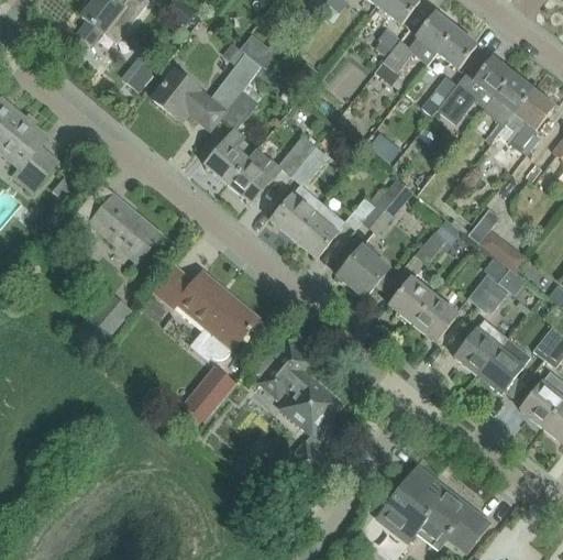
[(101,31),(103,32),(117,43),(150,0),(94,0),(81,15),(88,20),(78,32),(92,43),(101,31)]
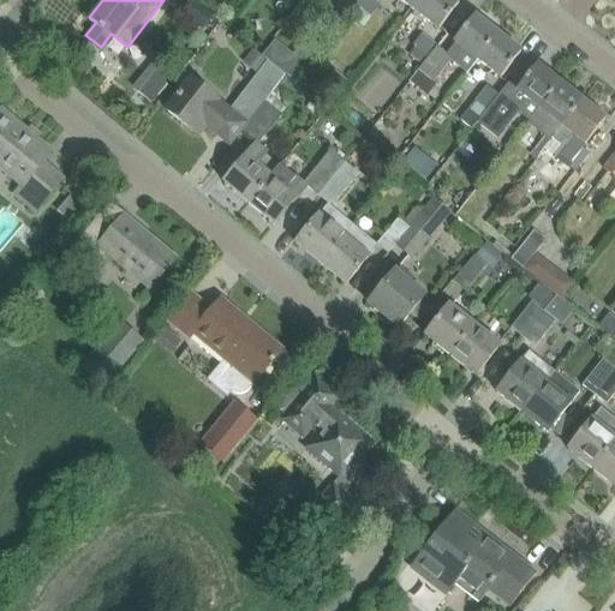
[(186,0),(180,7),(203,25),(214,12),(197,0),(186,0)]
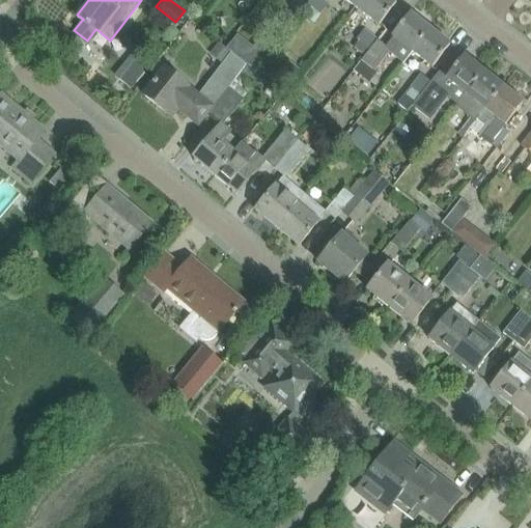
[(308,0),(307,1),(320,11),(328,2),(325,0),(308,0)]
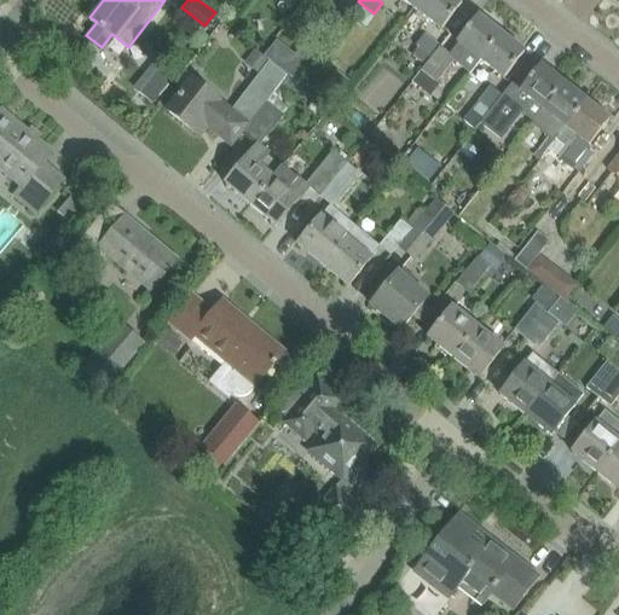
[(441,27),(447,19),(462,0),(416,0),(414,4),(441,27)]
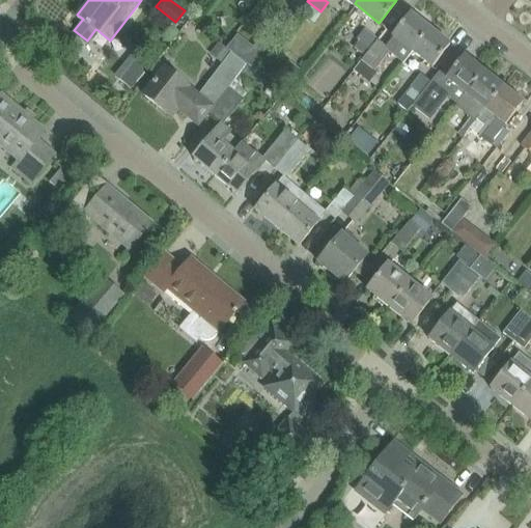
[(378,37),(365,54),(362,57),(354,67),(369,81),(378,71),(374,67),(389,50),(402,60),(412,49),(429,26),(410,10),(392,33),(393,34),(386,44),(378,37)]
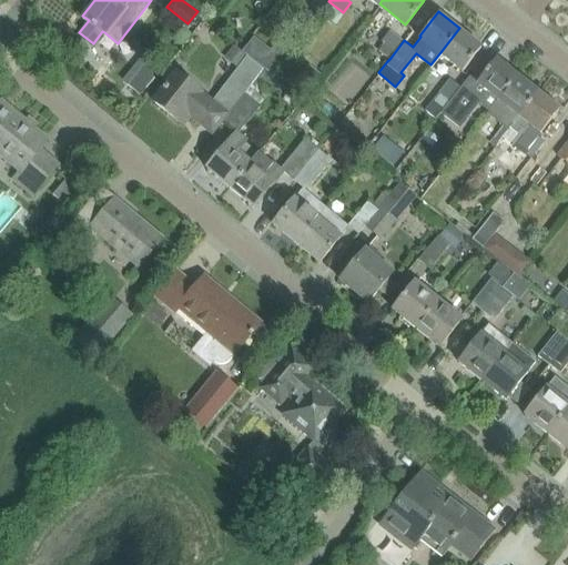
[(391,58),(404,40),(388,28),(381,39),(383,41),(378,48),(391,58)]
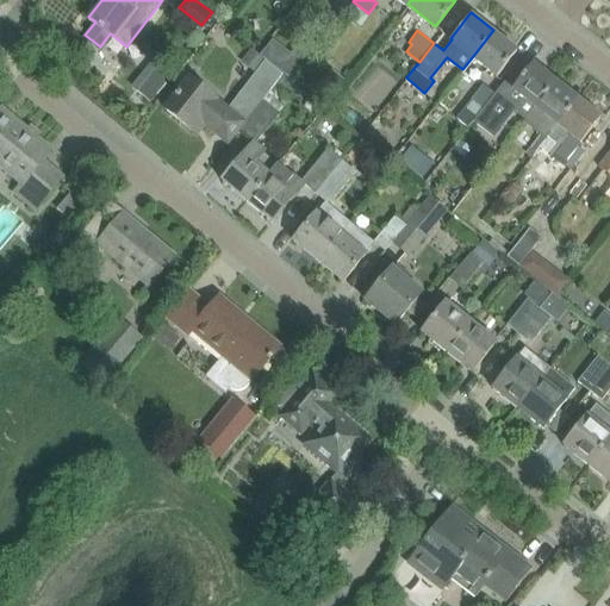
[(493,30),(473,56),(497,74),(517,49),(493,30)]
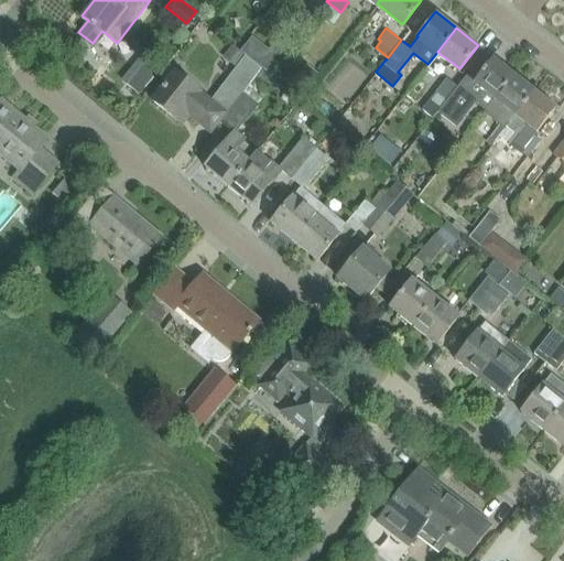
[(243,52),(232,43),(223,55),(235,64),(243,52)]
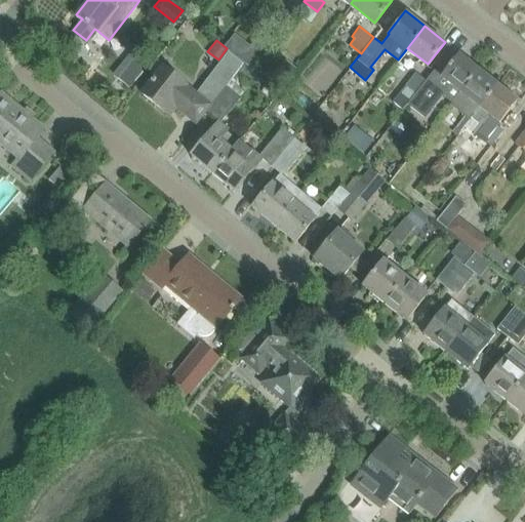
[(276,49),(260,69),(281,85),(296,66),(276,49)]
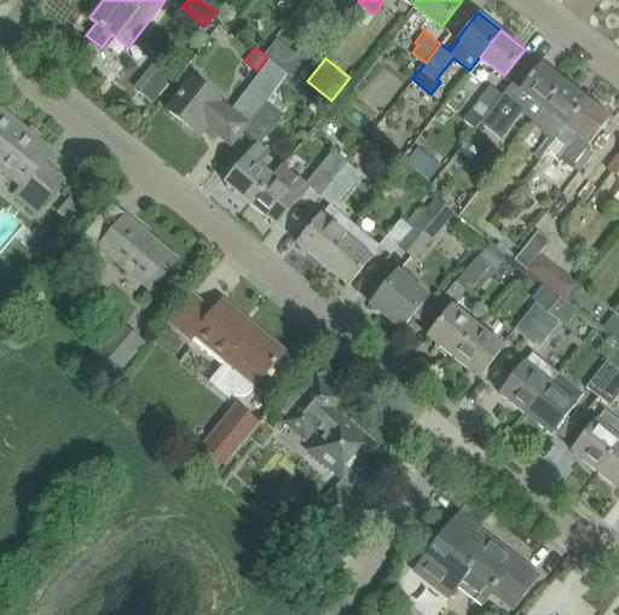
[(231,143),(249,120),(250,121),(271,93),(285,73),(268,59),(232,106),(192,75),(167,108),(196,131),(203,121),(231,143)]
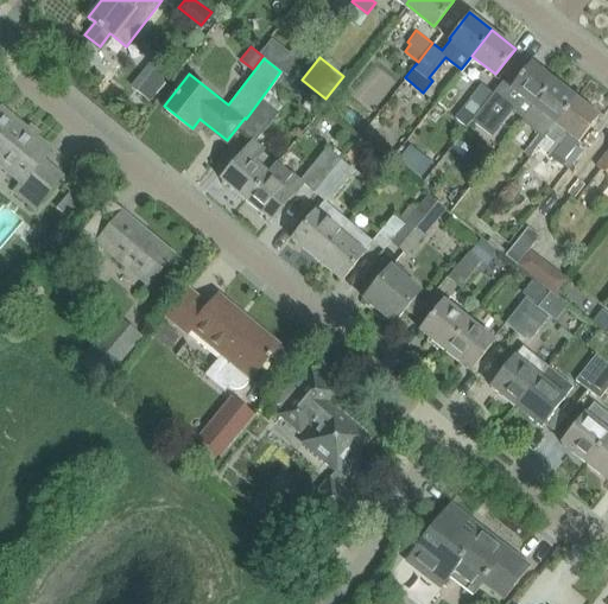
[(138,61),(124,81),(134,89),(150,69),(138,61)]
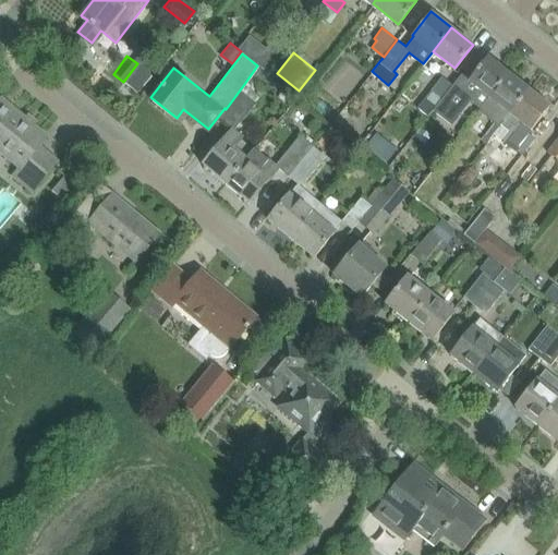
[(441,98),(433,109),(439,115),(446,106),(458,115),(463,108),(470,99),(478,107),(508,72),(487,56),(473,73),(469,79),(461,73),(452,84),(441,98)]
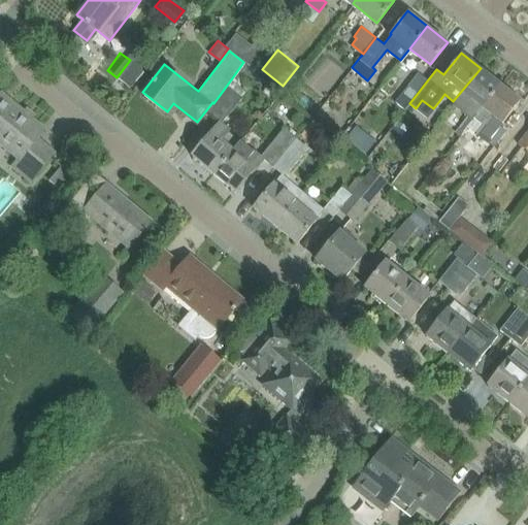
[(459,134),(472,118),(482,105),(500,84),(481,68),(453,101),(452,102),(467,115),(455,130),(459,134)]
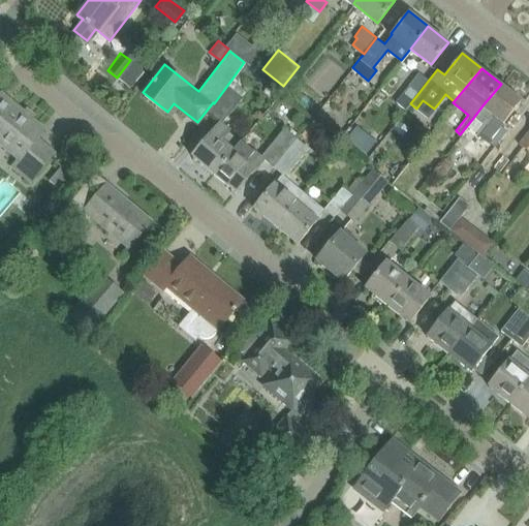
[(418,71),(408,85),(418,93),(429,80),(418,71)]
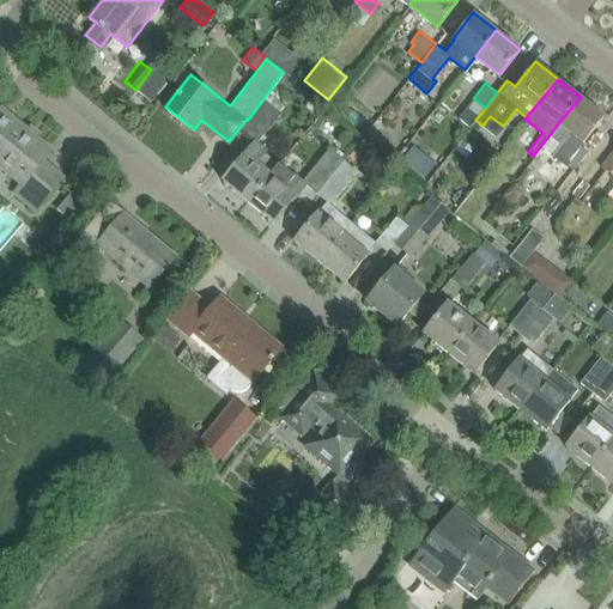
[(255,140),(246,152),(223,178),(248,200),(278,163),(265,152),(268,148),(258,140),(281,111),(280,110),(285,104),(268,92),(248,120),(241,128),(255,140)]
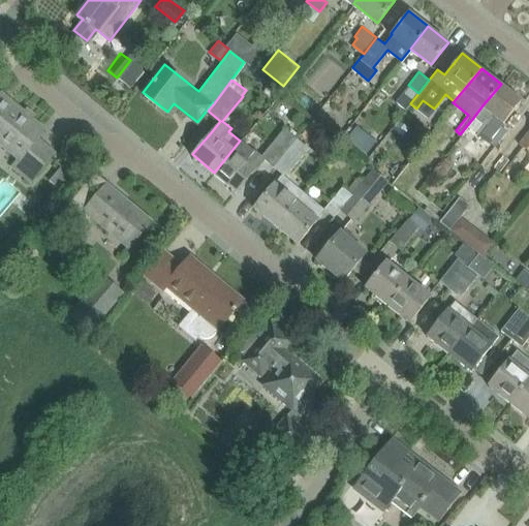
[(489,141),(508,116),(521,99),(501,84),(483,105),(490,112),(481,122),(484,123),(477,132),(475,130),(463,146),(480,160),(493,145),(489,141)]
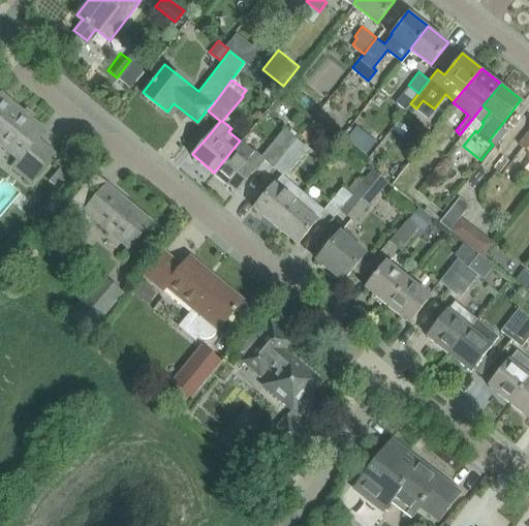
[(31,179),(40,166),(54,151),(36,136),(44,127),(1,92),(0,93),(0,142),(17,156),(11,162),(31,179)]
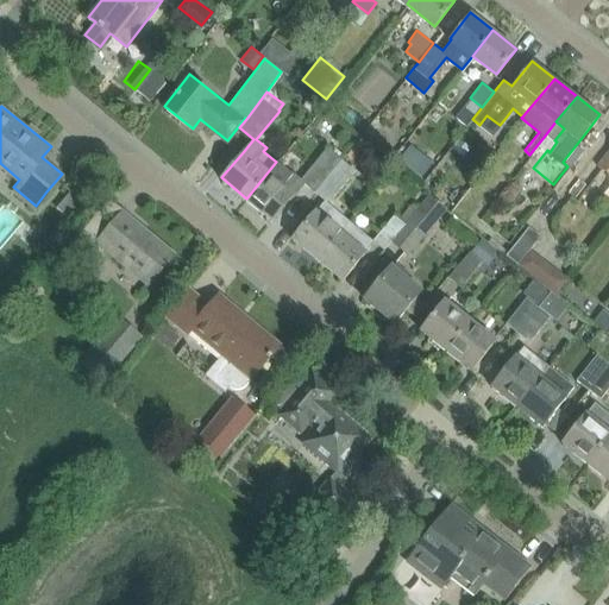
[(460,137),(453,145),(464,153),(471,145),(460,137)]
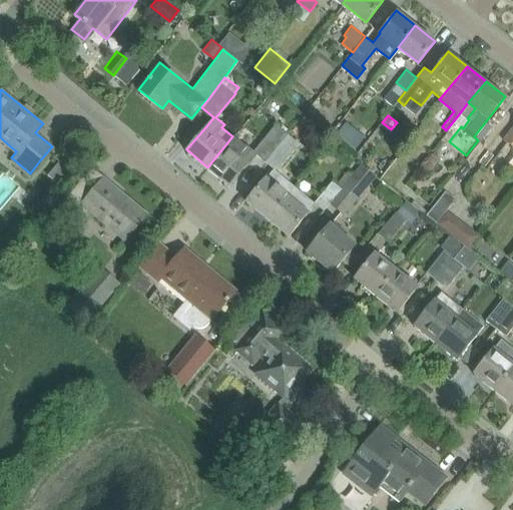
[(244,146),(232,136),(207,167),(228,185),(255,152),(265,159),(283,138),(282,137),(286,132),(276,123),(253,149),(246,143),(244,146)]
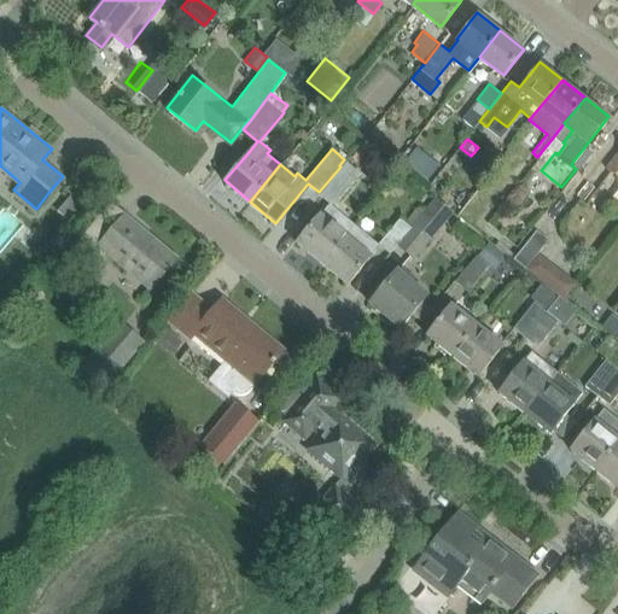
[(617,151),(606,167),(617,175),(617,151)]
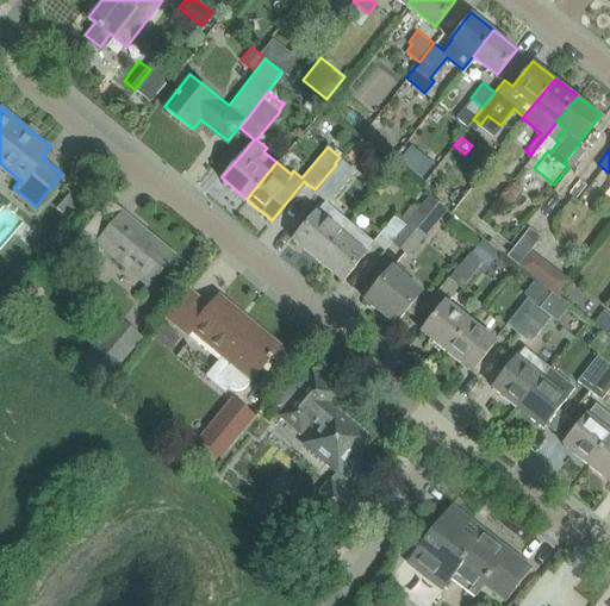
[(356,169),(342,157),(336,164),(315,189),(327,199),(329,195),(336,194),(356,169)]
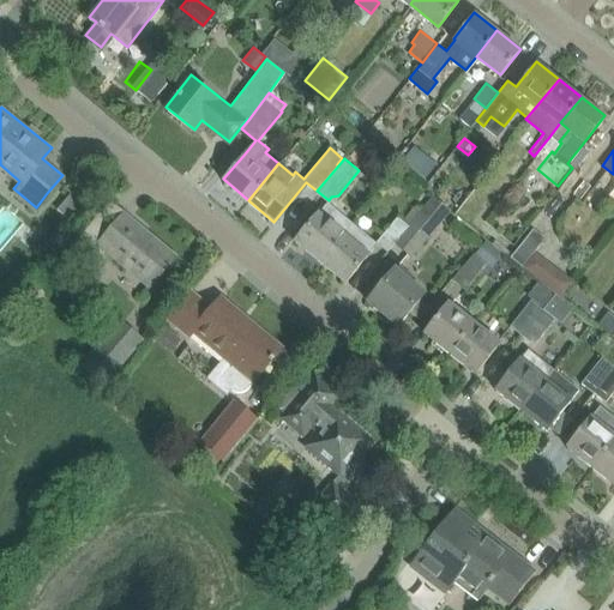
[(408,224),(393,241),(410,255),(450,207),(433,193),(408,224)]
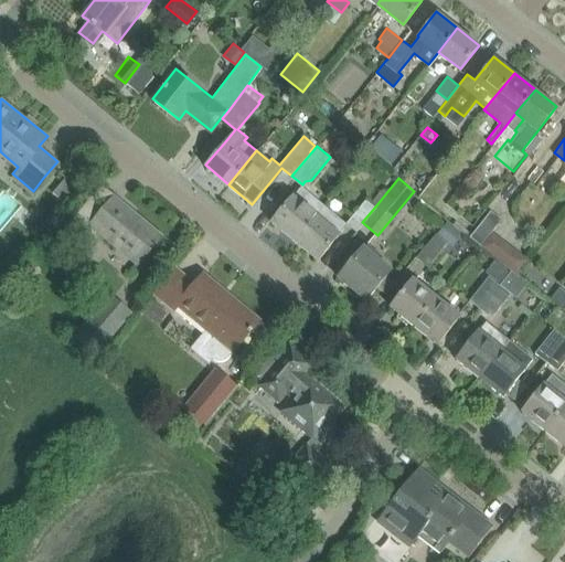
[(68,180),(56,194),(67,203),(78,189),(68,180)]
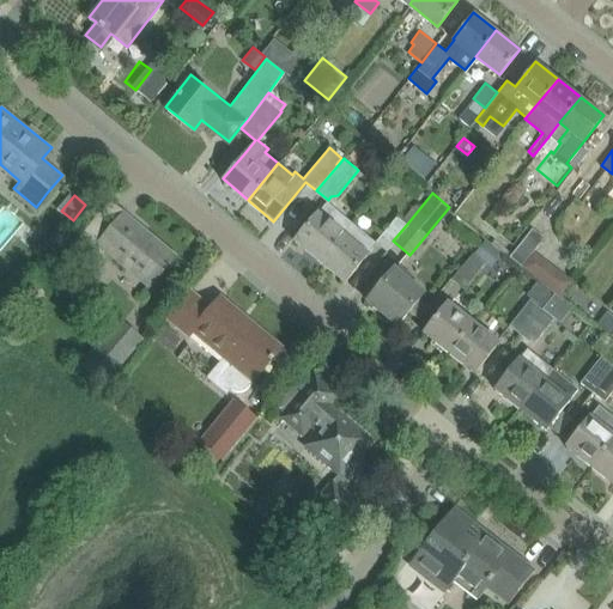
[(319,259),(351,221),(327,201),(295,239),(319,259)]
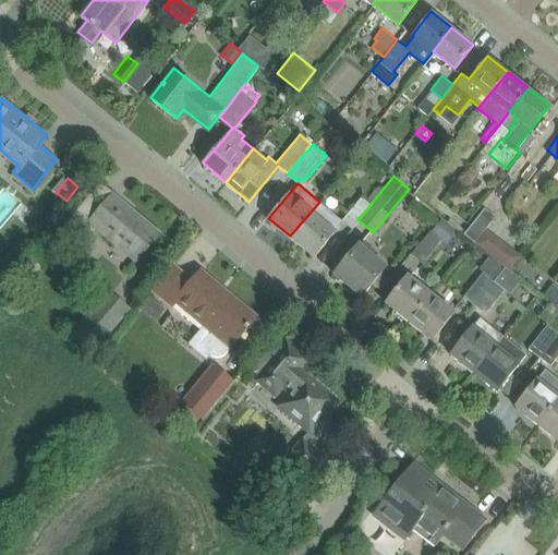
[(89,195),(75,212),(67,222),(91,242),(101,229),(136,258),(158,232),(111,194),(101,205),(89,195)]
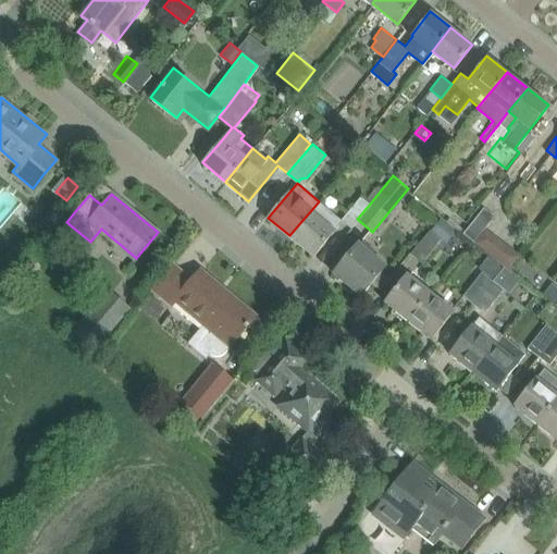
[(0,223),(13,216),(0,195),(0,223)]
